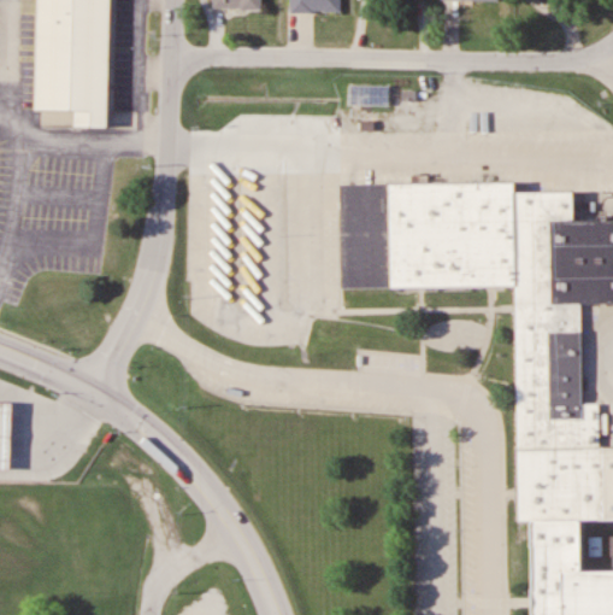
[(34,0),(33,110),(81,111),(80,127),(113,127),(115,0),(34,0)]
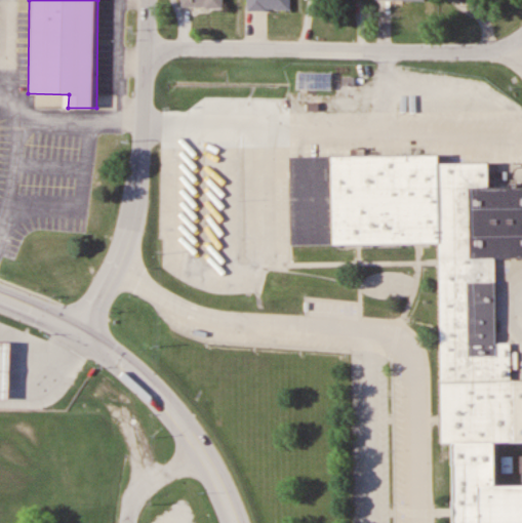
[(221,0),(178,0),(179,10),(221,10),(221,0)]
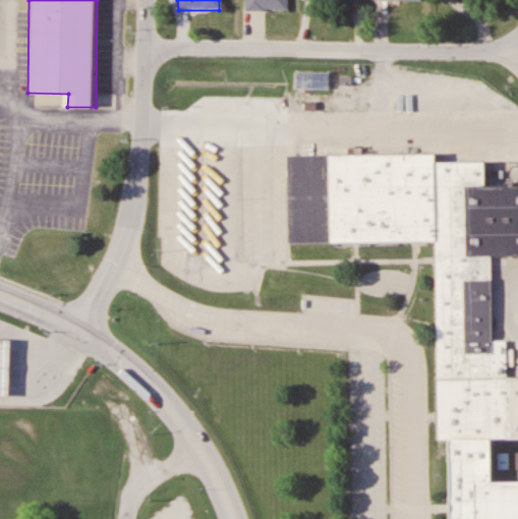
[(243,0),(243,13),(286,13),(286,0),(243,0)]
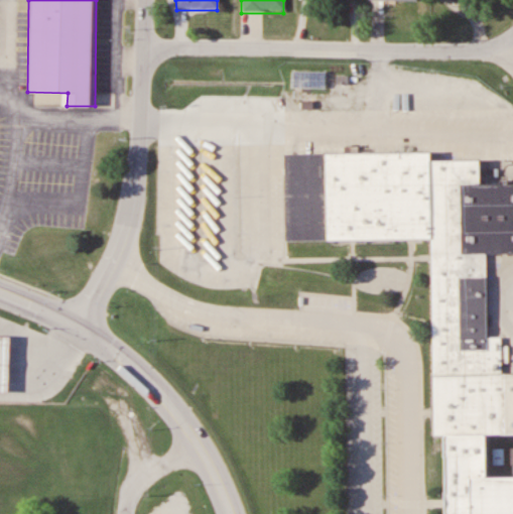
[(429,240),(433,437),(445,436),(446,513),(512,513),(512,476),(489,477),(488,444),(499,444),(499,439),(512,438),(512,374),(501,375),(500,339),(487,339),(485,255),(512,254),(512,182),(479,184),(478,161),(430,161),(430,152),(282,155),(284,243),(429,240)]
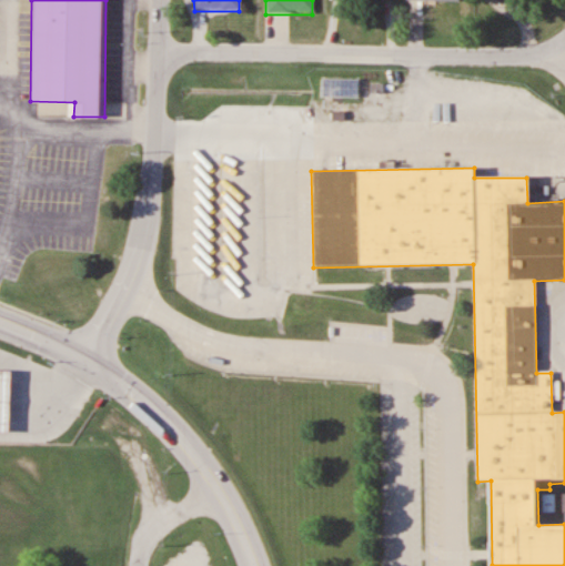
[(0,434),(4,436),(24,372),(0,363),(0,434)]
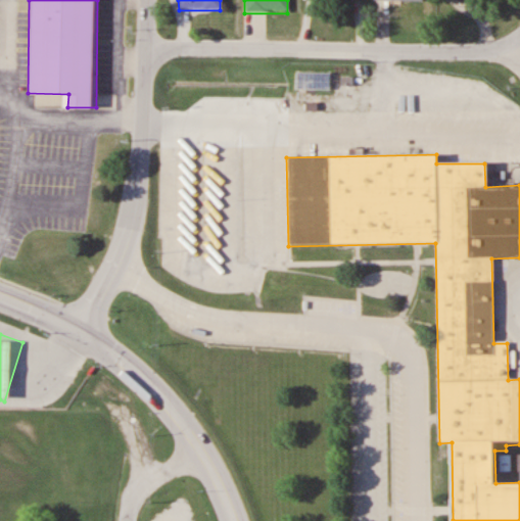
[(511,457),(501,455),(499,472),(509,473),(511,457)]
